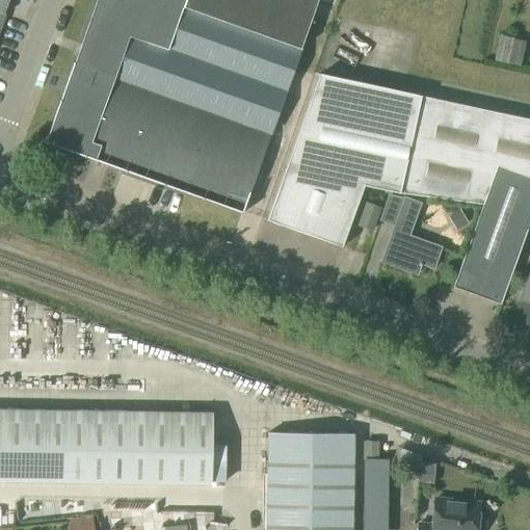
[(0,0),(0,32),(7,14),(6,14),(10,0),(0,0)]
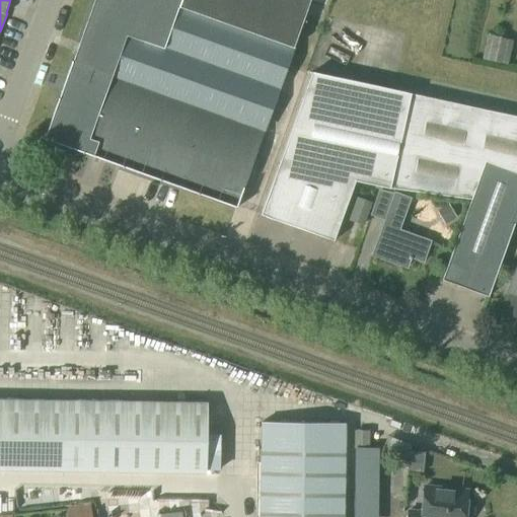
[(95,0),(47,138),(237,206),(311,0),(95,0)]
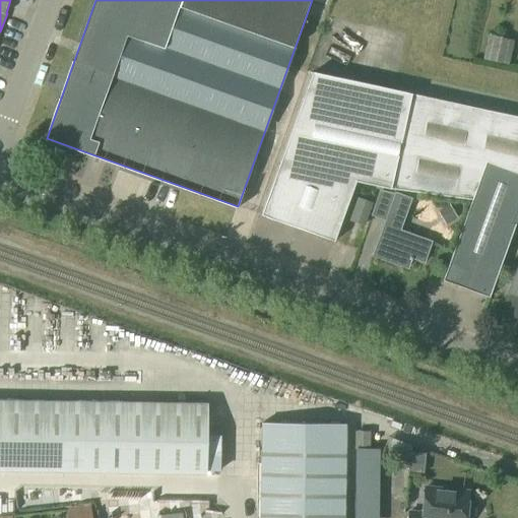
[(509,64),(514,41),(489,35),(483,58),(509,64)]
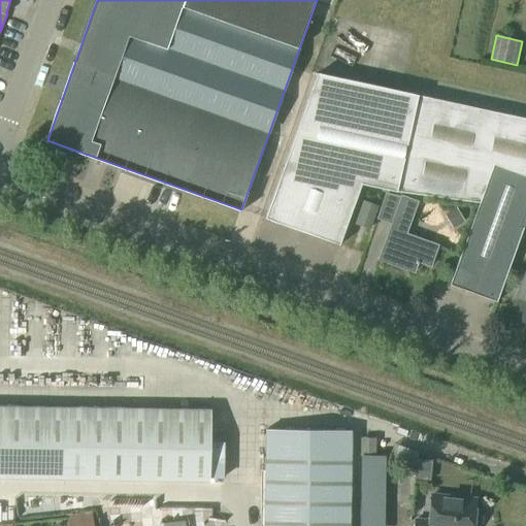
[(525,118),(318,72),(267,217),(341,243),(362,186),(458,199),(481,201),(470,231),(452,284),(498,301),(525,228),(525,118)]
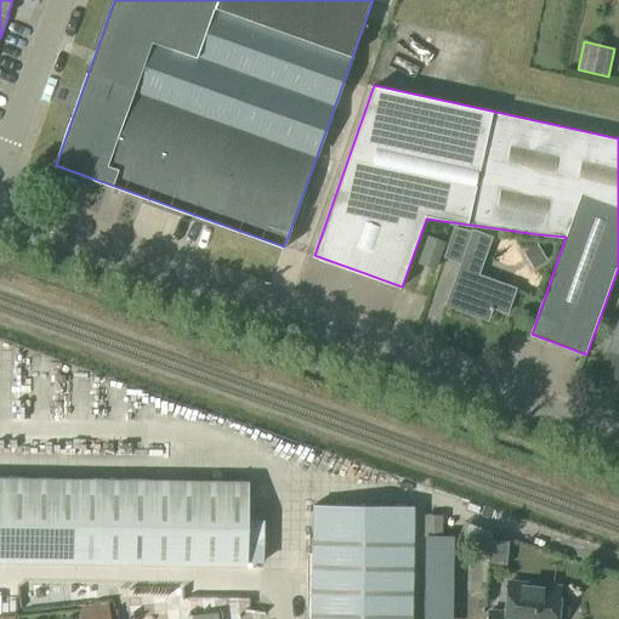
[(509,311),(517,288),(478,274),(493,237),(475,230),(465,259),(448,304),(489,318),(493,308),(494,306),(509,311)]
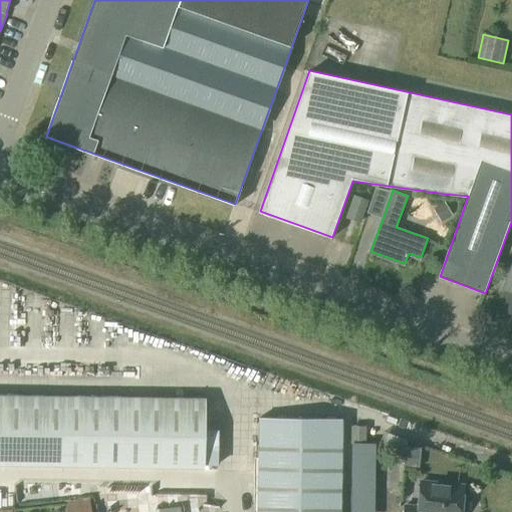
[(360,223),(368,201),(353,195),(345,217),(360,223)]
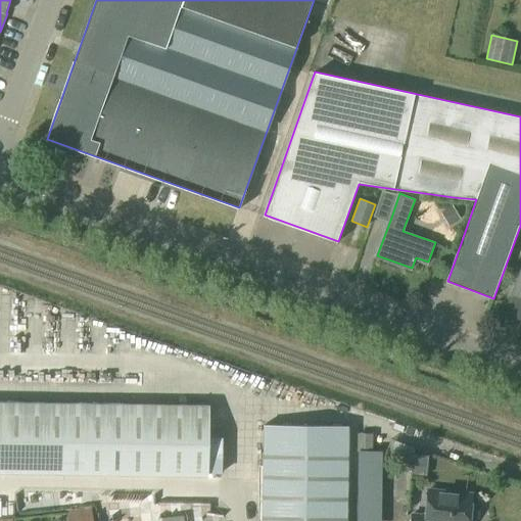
[(0,397),(0,466),(211,470),(214,403),(0,397)]
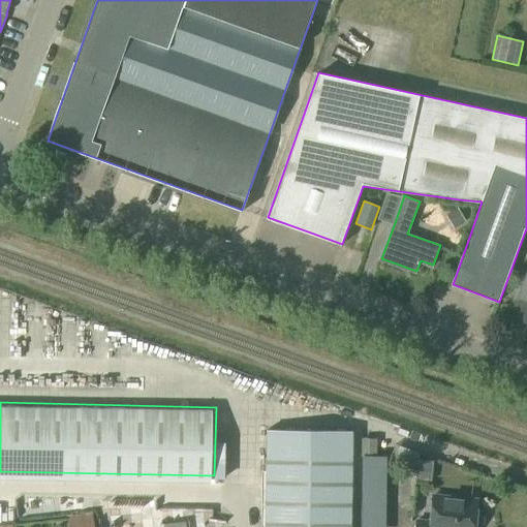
[(350,526),(351,430),(267,430),(266,526),(350,526)]
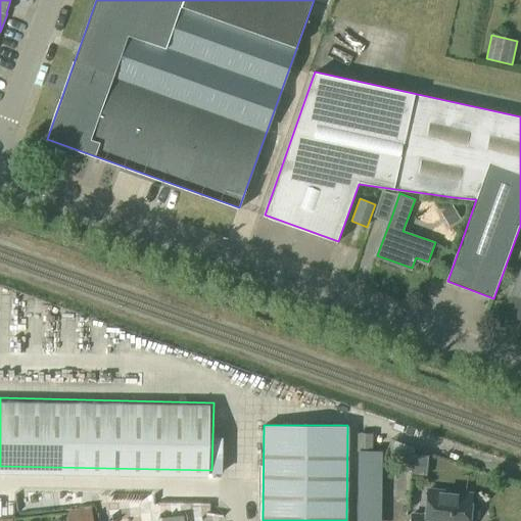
[(382,451),(359,450),(358,476),(382,477),(382,451)]
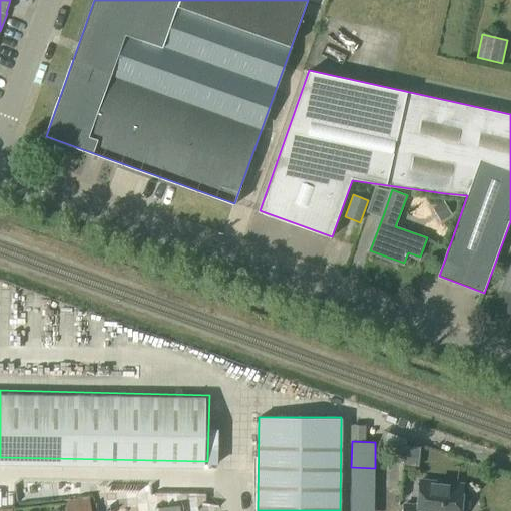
[(460,510),(463,484),(420,480),(418,505),(405,504),(403,510),(460,510)]
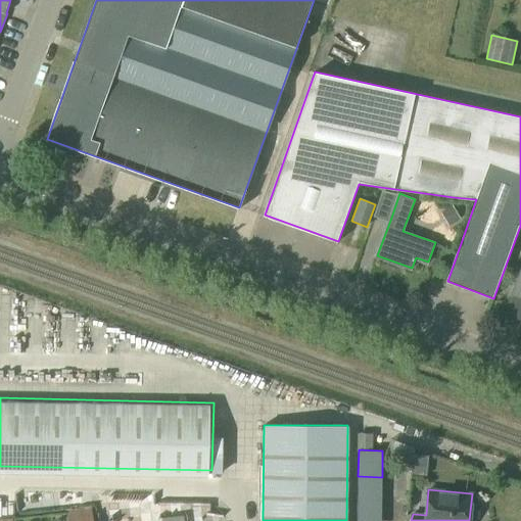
[(167,520),(167,516),(157,517),(156,505),(135,507),(136,519),(154,518),(154,520),(167,520)]
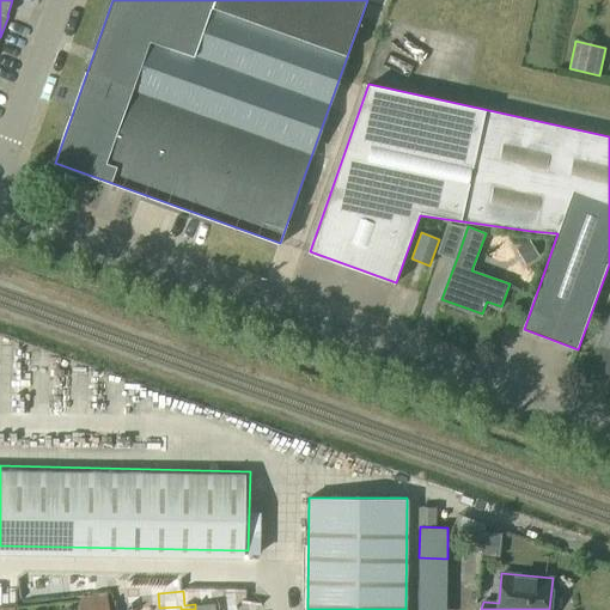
[(78,609),(108,609),(105,592),(77,597),(78,609)]
